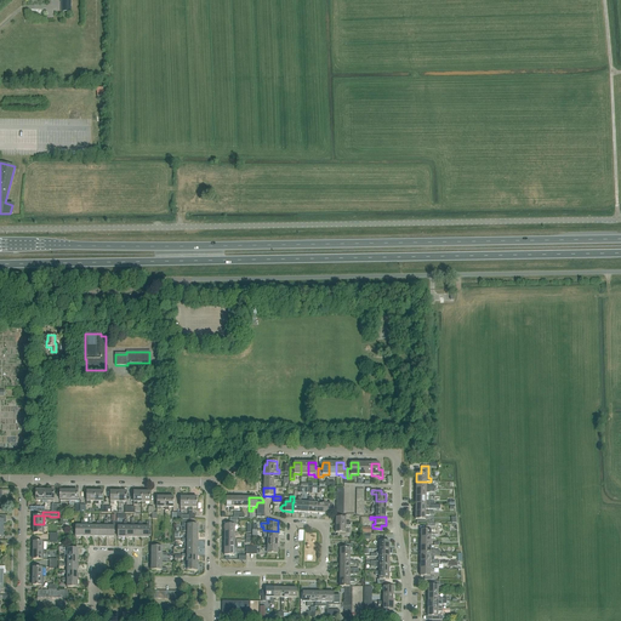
[(187,531),(198,533),(198,524),(194,524),(194,520),(182,520),(182,527),(184,527),(184,531),(187,531)]
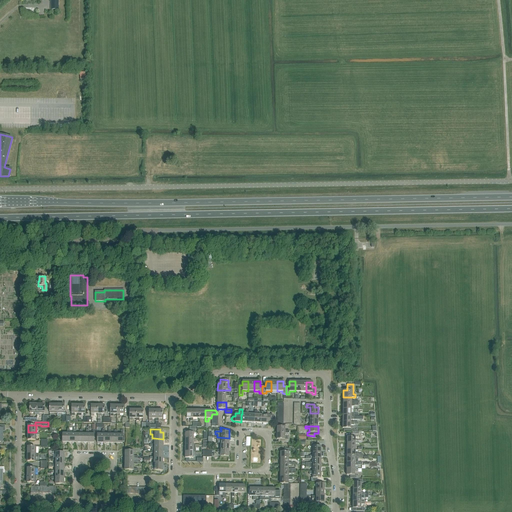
[(69,442),(69,434),(70,434),(70,430),(67,430),(67,433),(62,433),(62,434),(60,434),(60,436),(62,436),(62,442),(69,442)]
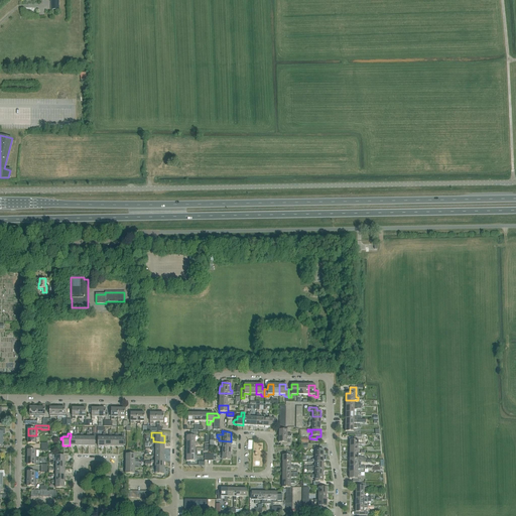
[(186,436),(186,442),(195,442),(195,436),(197,436),(197,433),(190,433),(190,436),(186,436)]
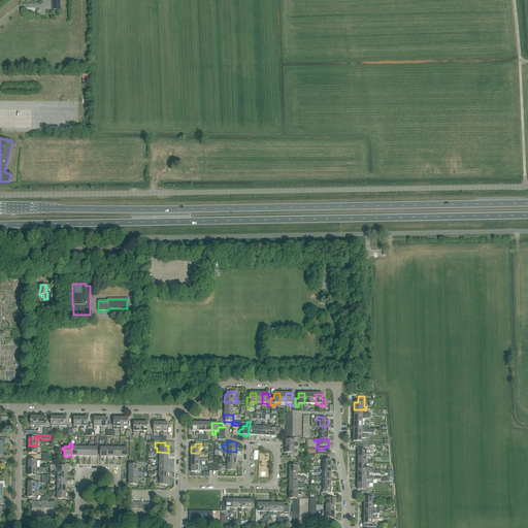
[(297,447),(285,447),(285,454),(287,454),(287,456),(297,456),(297,454),(297,453),(294,452),(294,449),(297,449),(297,447)]
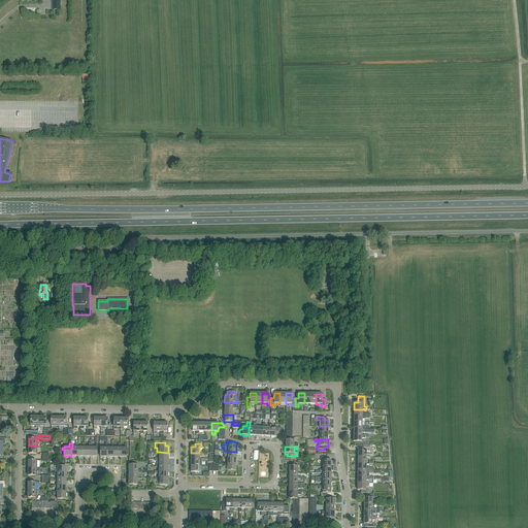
[(358,451),(358,457),(366,458),(370,458),(370,454),(366,454),(366,452),(370,452),(370,448),(362,448),(362,451),(358,451)]
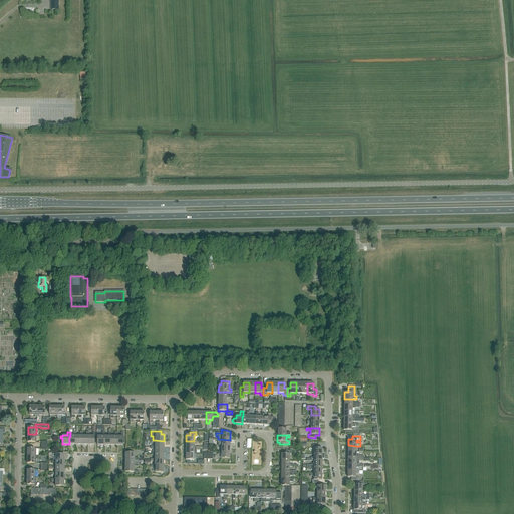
[(314,449),(314,455),(322,455),(322,448),(318,448),(318,445),(312,445),(312,449),(314,449)]
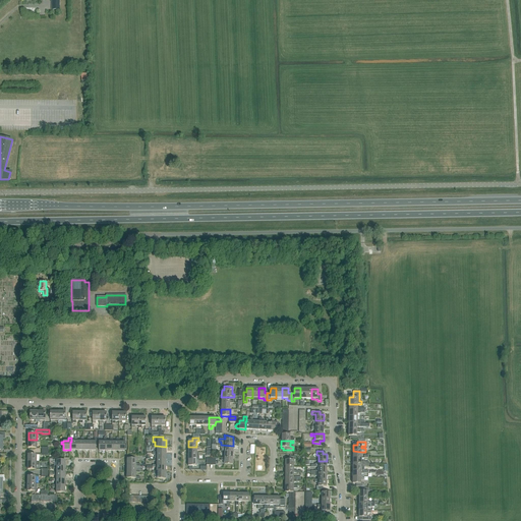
[(127,459),(127,465),(136,465),(136,466),(139,466),(139,464),(136,463),(136,459),(134,459),(135,457),(129,457),(129,459),(127,459)]
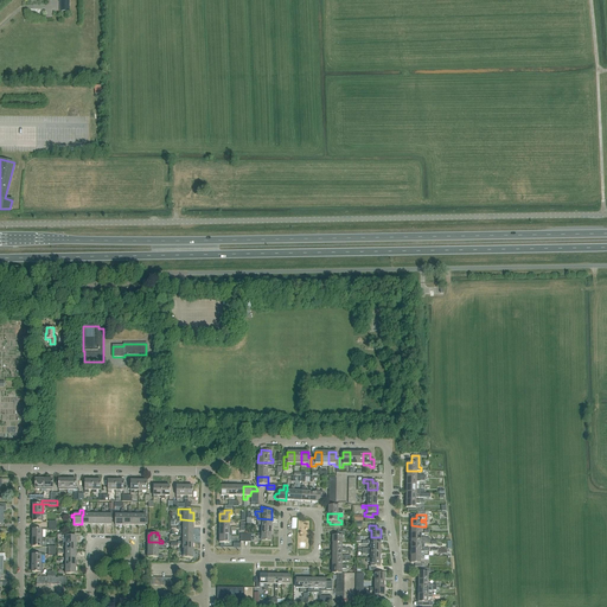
[(332,536),(332,543),(342,543),(342,536),(344,536),(344,532),(337,532),(337,536),(332,536)]
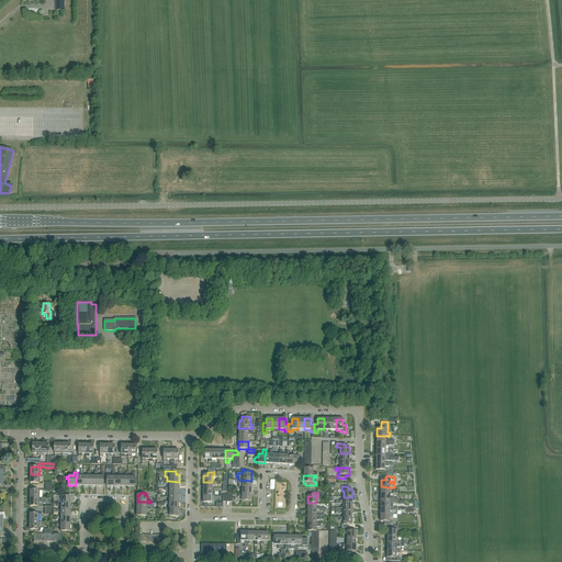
[(393,514),(390,514),(380,514),(380,521),(384,521),(384,525),(391,525),(391,521),(390,521),(390,517),(393,517),(393,514)]
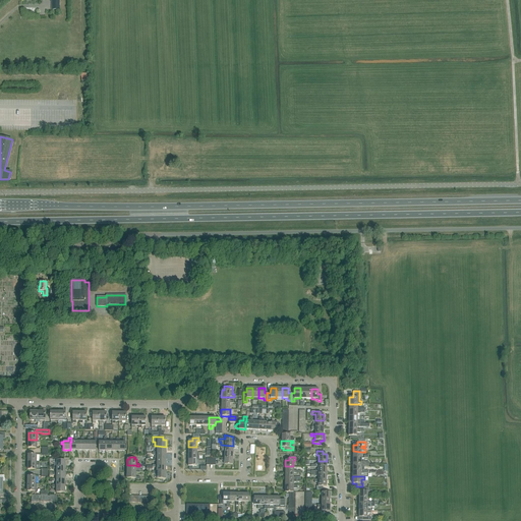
[(314,479),(314,480),(312,480),(312,482),(314,482),(317,482),(317,486),(316,486),(316,489),(323,489),(323,486),(326,486),(326,480),(317,479),(314,479)]
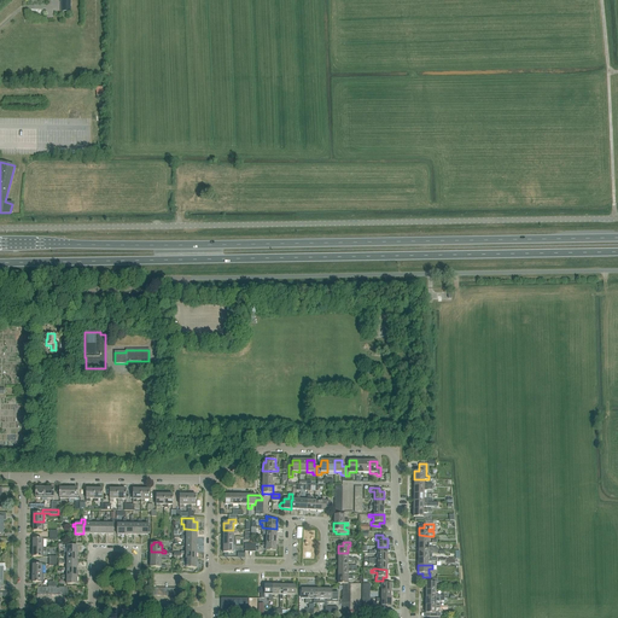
[(348,576),(338,576),(338,584),(343,584),(343,588),(350,588),(350,584),(348,584),(348,579),(353,579),(353,576),(348,576)]
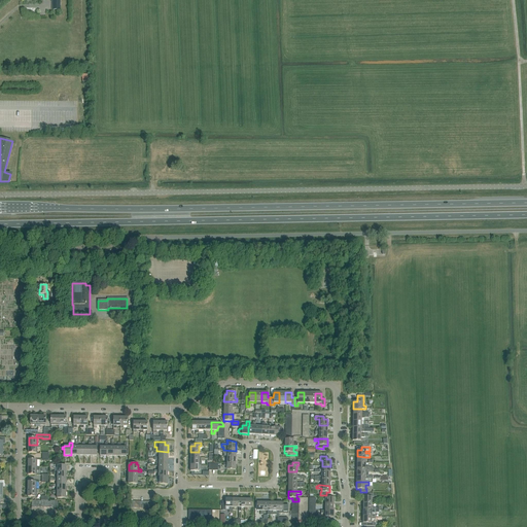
[(363,497),(363,503),(372,503),(372,497),(374,497),(374,494),(366,494),(366,497),(363,497)]
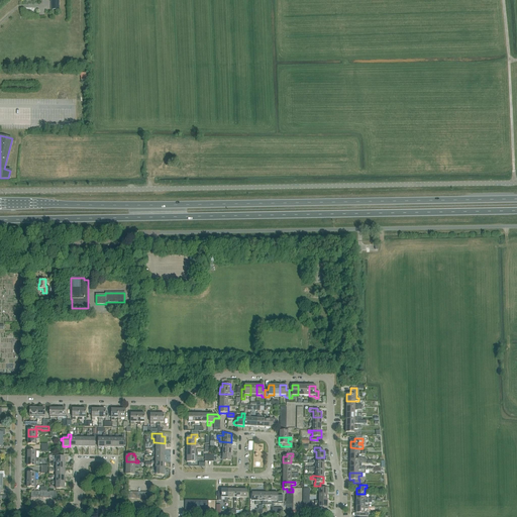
[(218,492),(218,493),(218,501),(221,501),(221,498),(224,498),(224,503),(227,503),(227,498),(227,489),(221,489),(221,492),(218,492)]
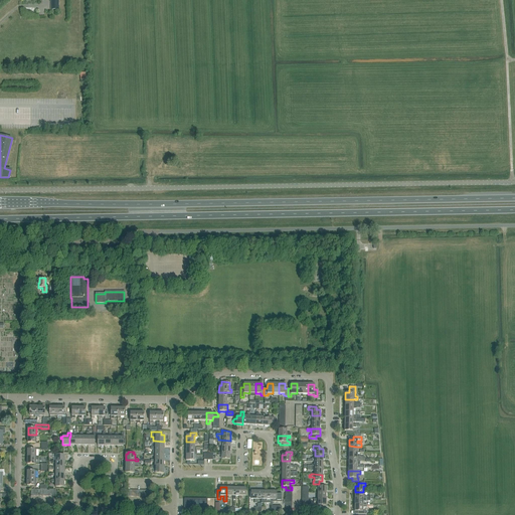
[(245,488),(239,488),(239,496),(239,500),(241,500),(241,496),(247,496),(247,491),(245,491),(245,488)]
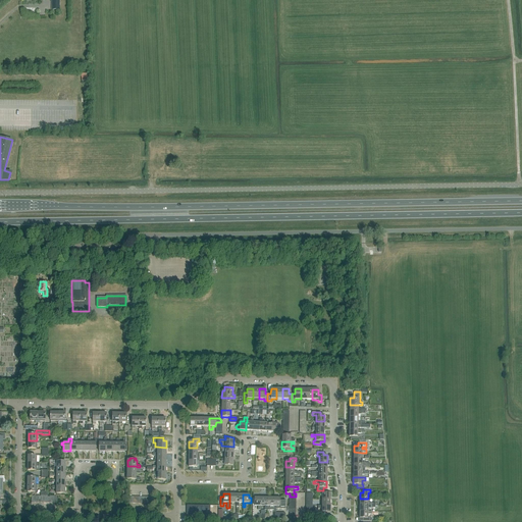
[(261,510),(261,506),(260,506),(260,498),(253,498),(253,506),(258,506),(258,510),(261,510)]
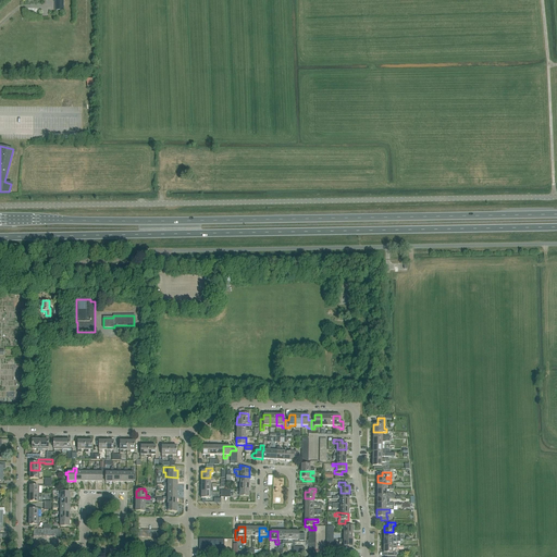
[(292,531),(292,541),(292,545),(292,546),(295,546),(295,543),(305,543),(305,533),(298,533),(298,531),(292,531)]
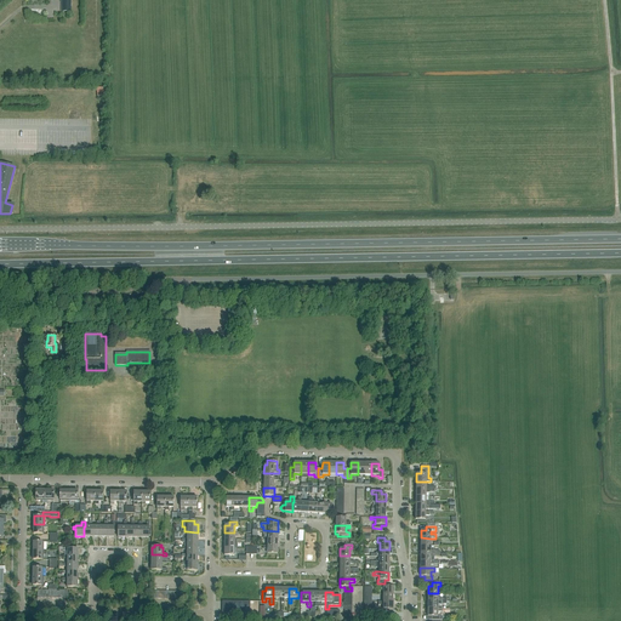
[(250,600),(222,600),(222,613),(249,614),(250,600)]
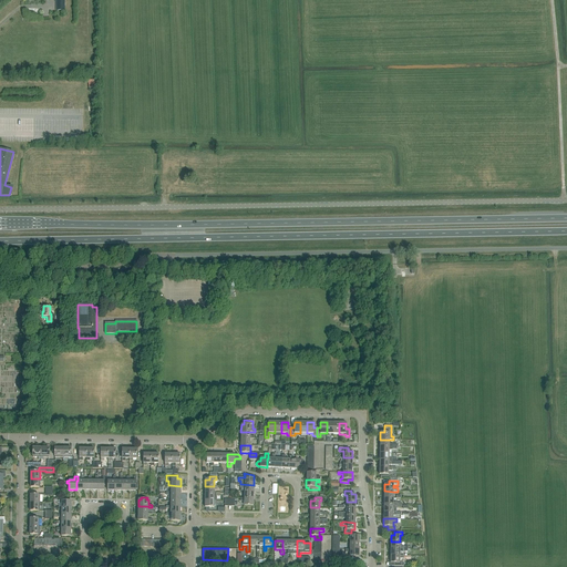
[(359,550),(349,549),(349,550),(346,549),(346,553),(349,553),(349,557),(348,557),(348,559),(354,559),(354,557),(359,557),(359,550)]
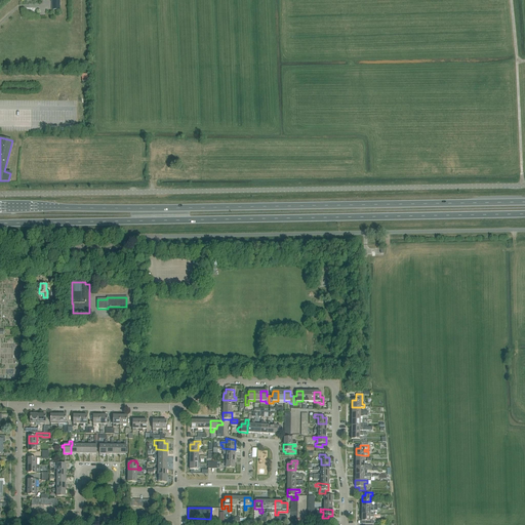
[(369,521),(369,517),(373,518),(373,515),(370,515),(361,515),(361,521),(365,521),(365,524),(371,524),(371,521),(369,521)]
